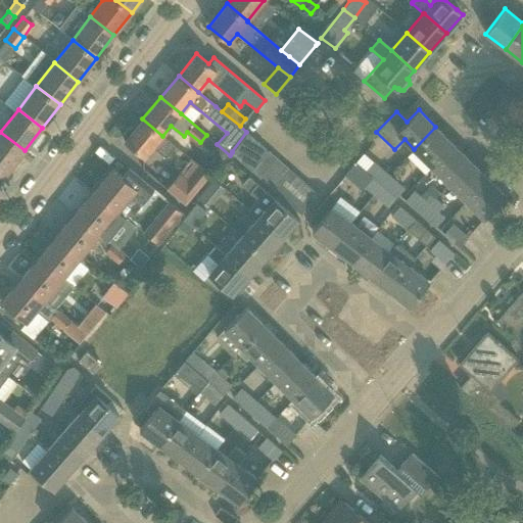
[(162,136),(142,119),(124,141),(144,157),(153,147),(165,157),(175,146),(162,136)]
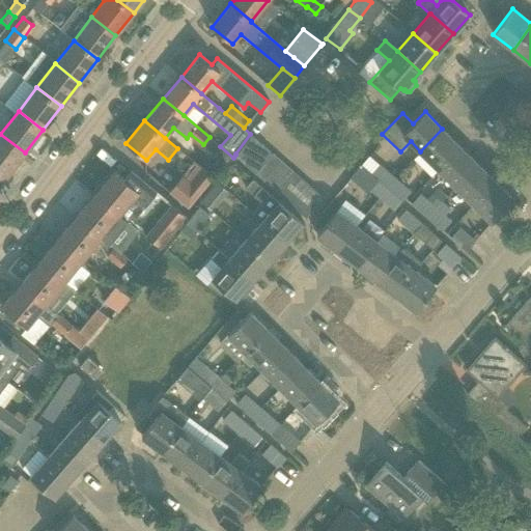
[(460,146),(442,129),(420,151),(438,169),(460,146)]
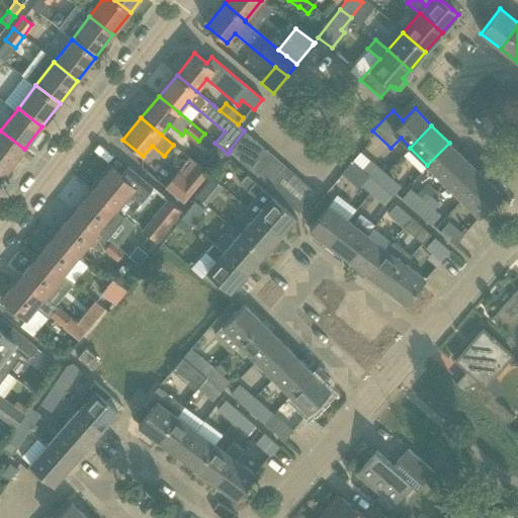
[(0,131),(0,167),(6,172),(24,149),(0,131)]
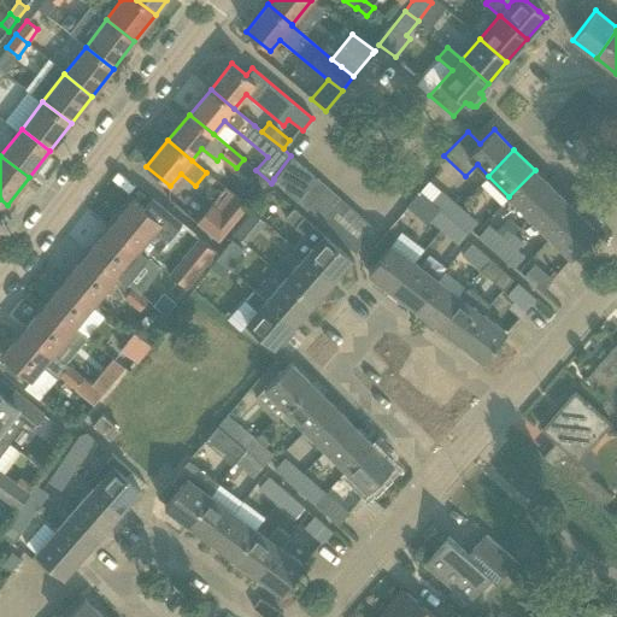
[(294,158),(291,156),(274,178),(274,180),(286,191),(305,169),(294,158)]
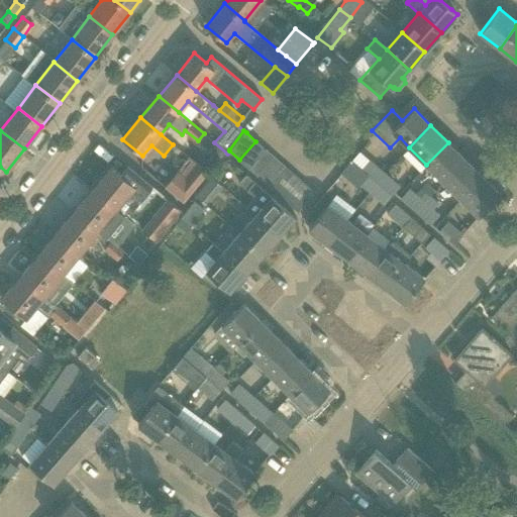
[(255,141),(239,160),(249,168),(266,149),(255,141)]
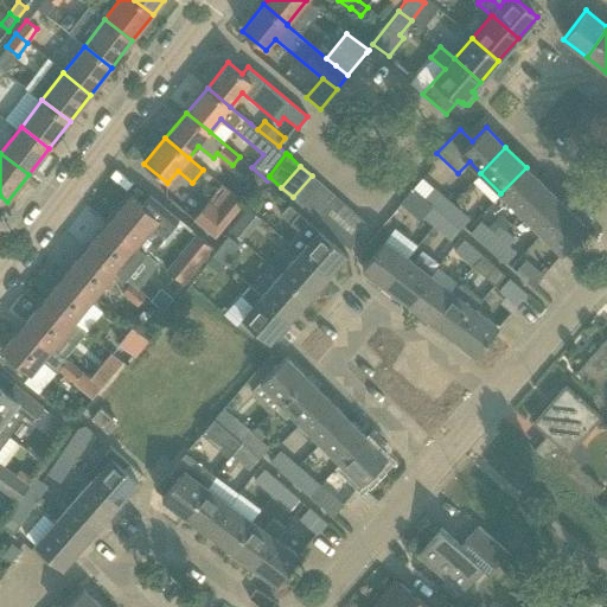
[(526,167),(500,193),(521,213),(547,187),(526,167)]
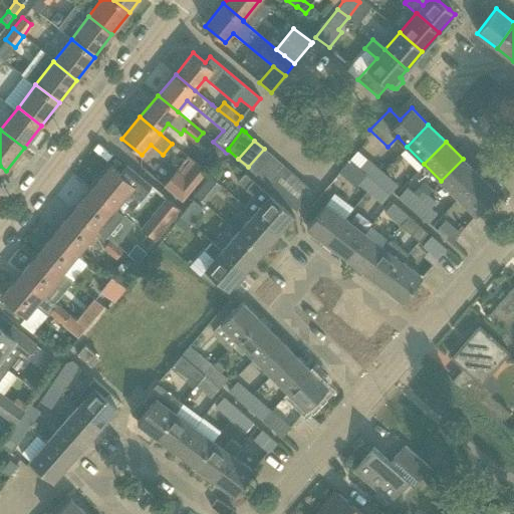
[(215,144),(211,149),(211,155),(217,159),(224,151),(215,144)]
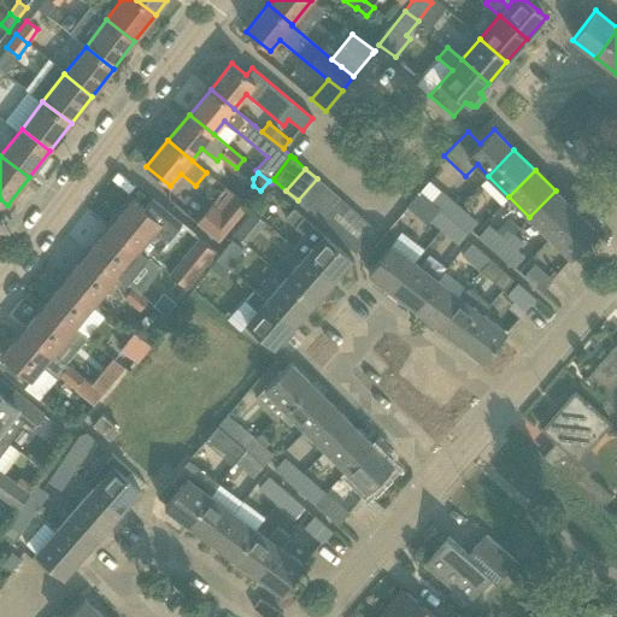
[(328,188),(317,178),(298,200),(309,211),(328,188)]
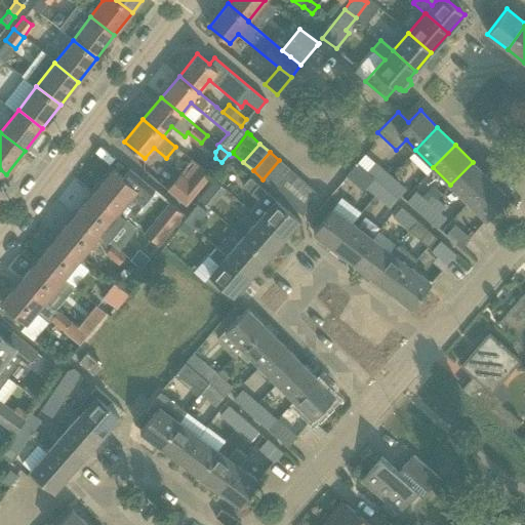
[(186,205),(210,175),(192,159),(167,190),(186,205)]
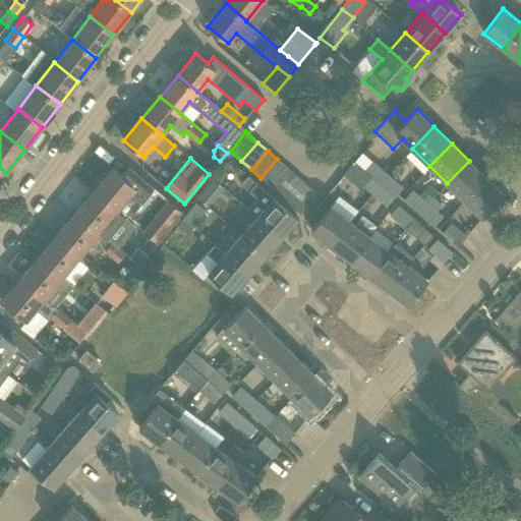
[(287,168),(277,159),(261,178),(272,187),(287,168)]
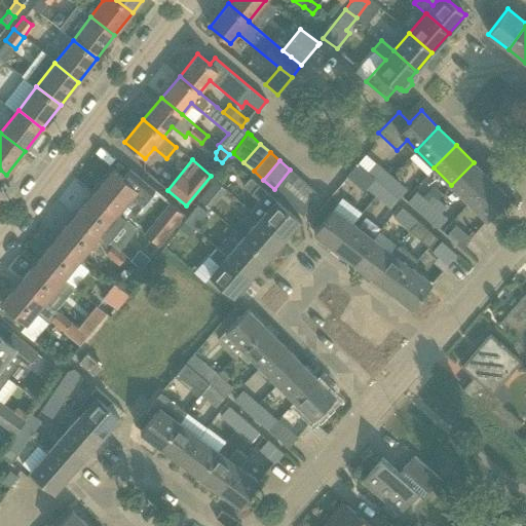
[(383,186),(392,176),(377,162),(368,173),(383,186)]
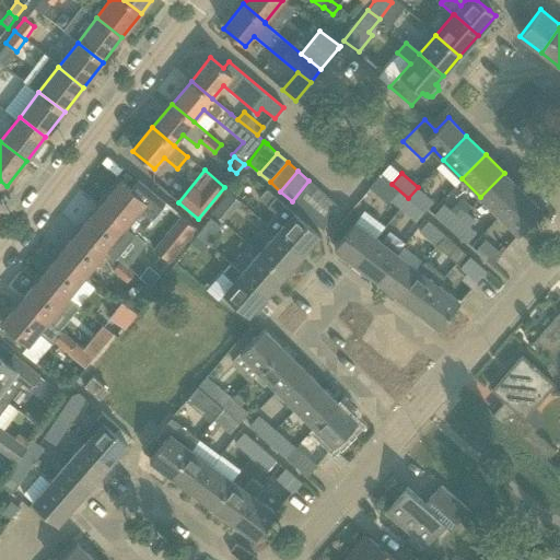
[(504,173),(480,197),(499,214),(523,191),(504,173)]
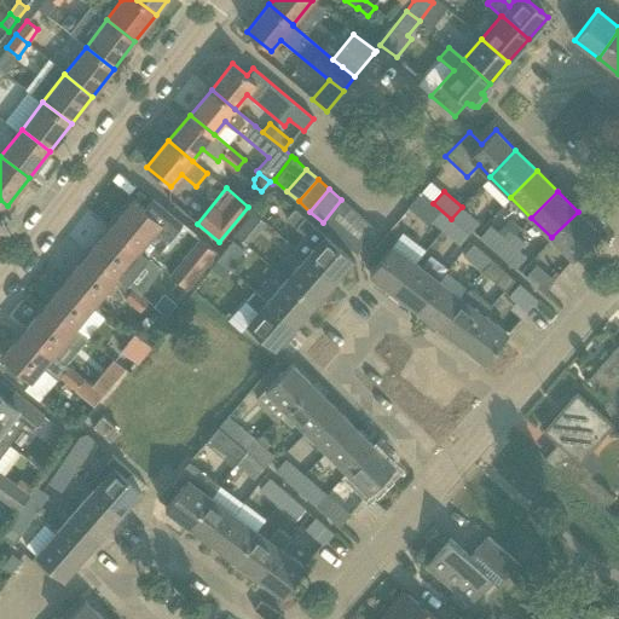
[(451,219),(433,203),(421,192),(408,208),(428,226),(431,223),(440,231),(451,219)]
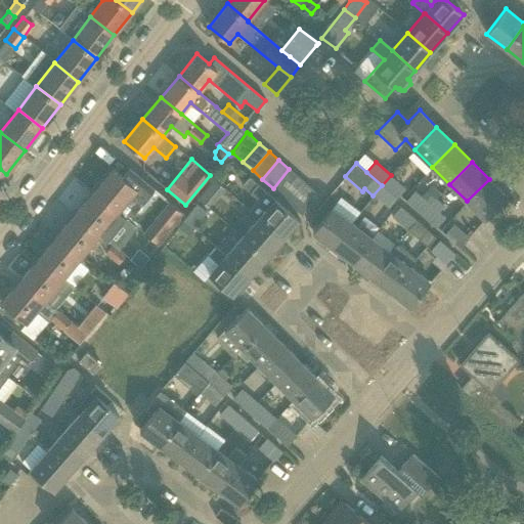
[(155,189),(144,181),(129,168),(123,176),(113,168),(112,169),(112,170),(94,191),(126,217),(129,220),(155,189)]
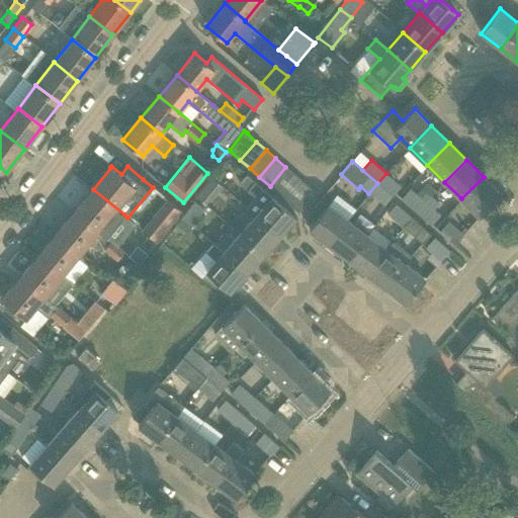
[(295,176),(285,167),(270,186),(279,194),(295,176)]
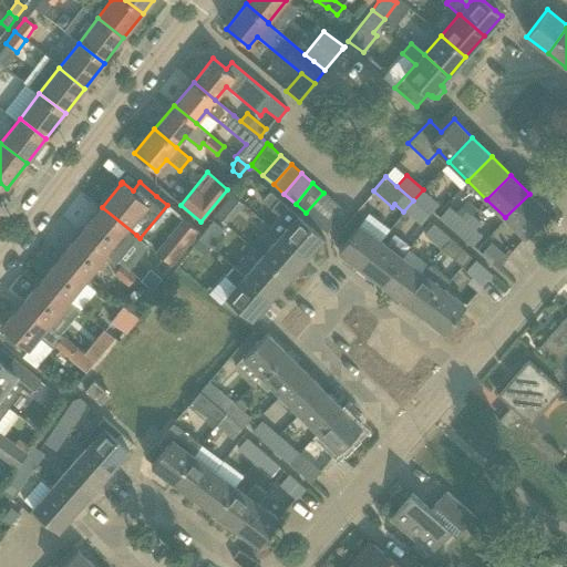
[(423,189),(413,200),(430,215),(440,204),(423,189)]
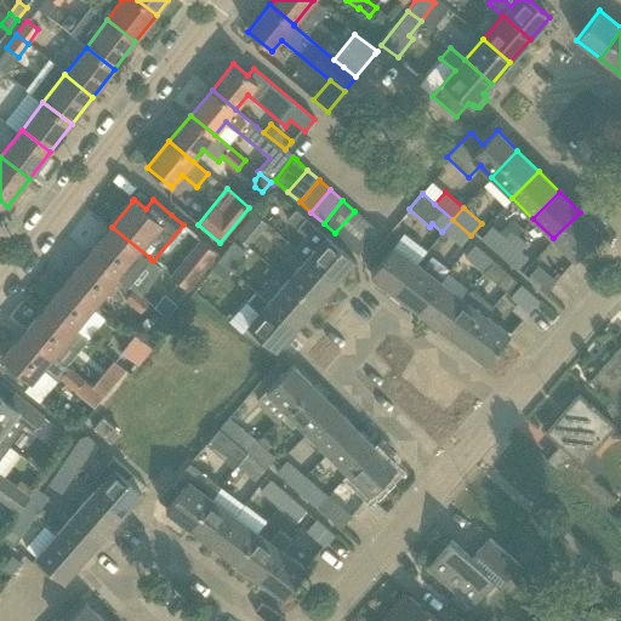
[(353,261),(326,237),(296,210),(288,220),(306,235),(295,249),(307,260),(334,283),(353,261)]
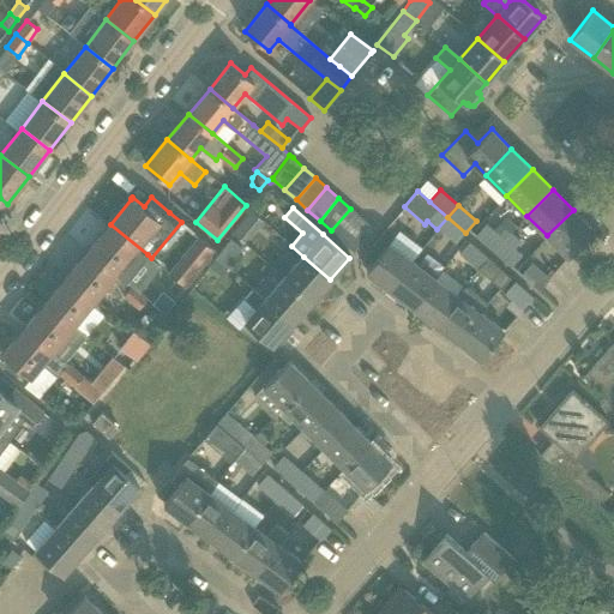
[(350,209),(331,230),(343,241),(362,220),(350,209)]
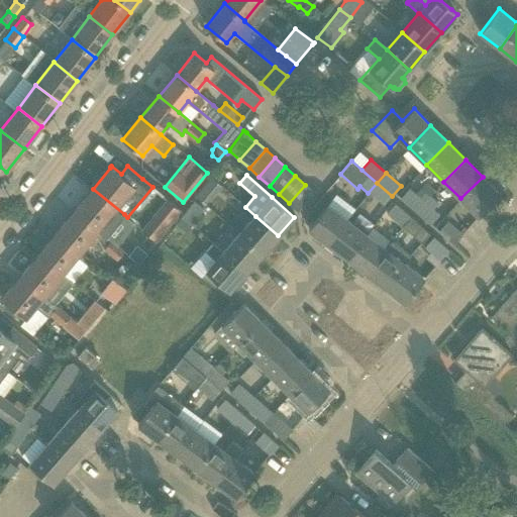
[(501,194),(483,177),(460,198),(479,216),(501,194)]
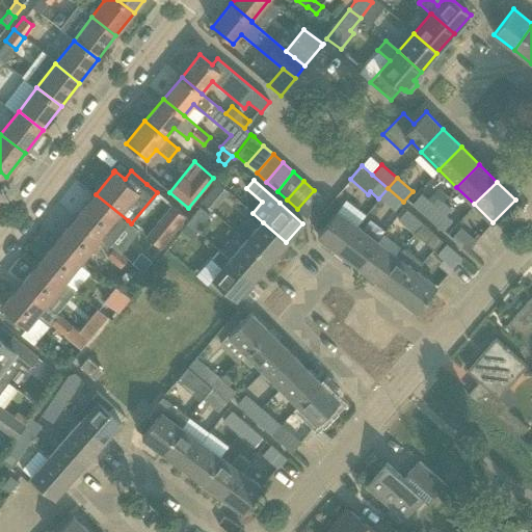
[(388,188),(378,198),(394,212),(403,202),(388,188)]
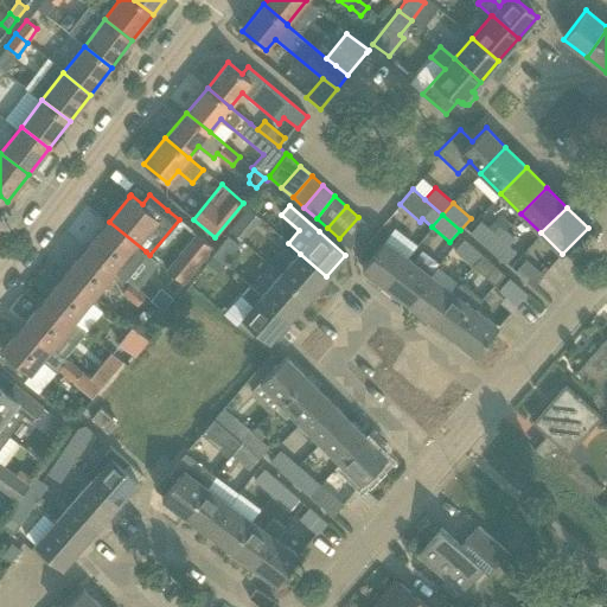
[(369,227),(358,217),(339,238),(350,248),(369,227)]
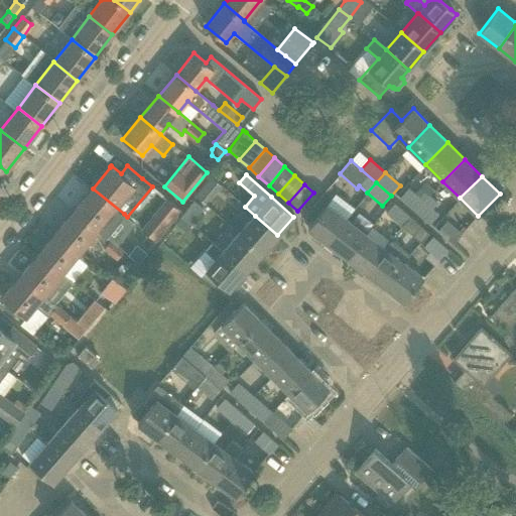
[(415,211),(424,201),(409,187),(400,198),(415,211)]
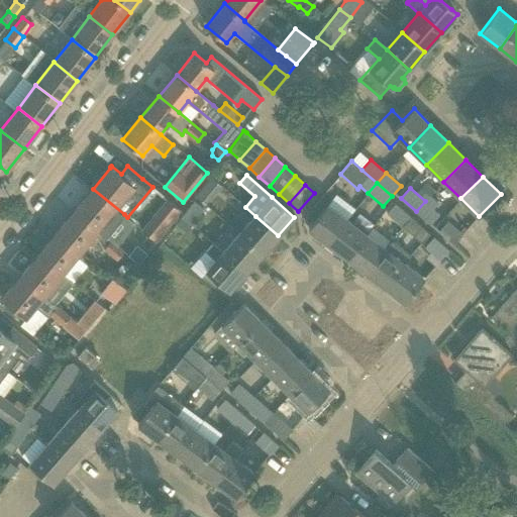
[(93,189),(75,211),(106,236),(124,214),(93,189)]
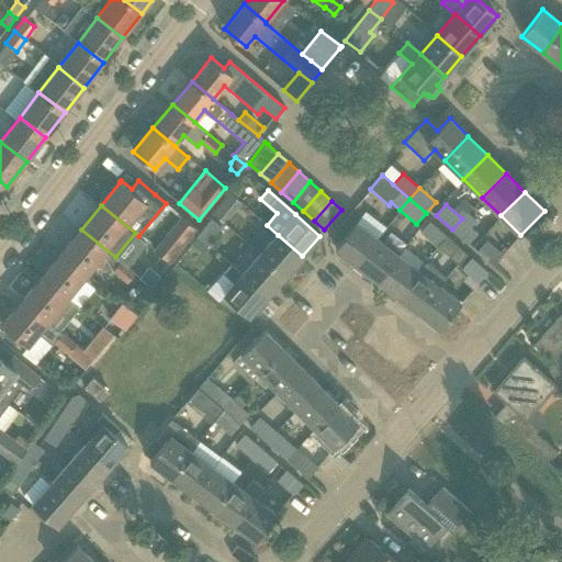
[(468,213),(462,218),(452,229),(468,244),(478,233),(471,226),(476,221),(468,213)]
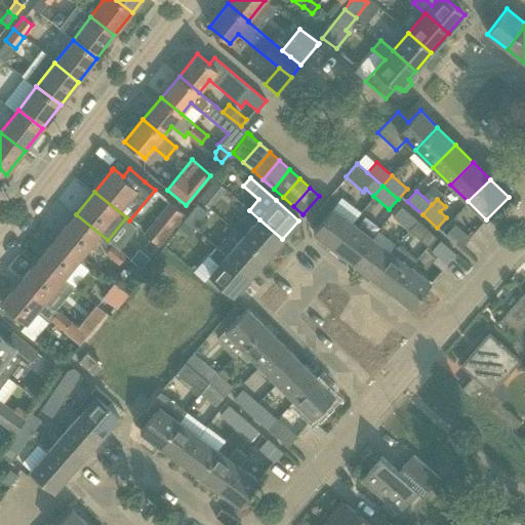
[(168,202),(144,233),(157,244),(182,213),(168,202)]
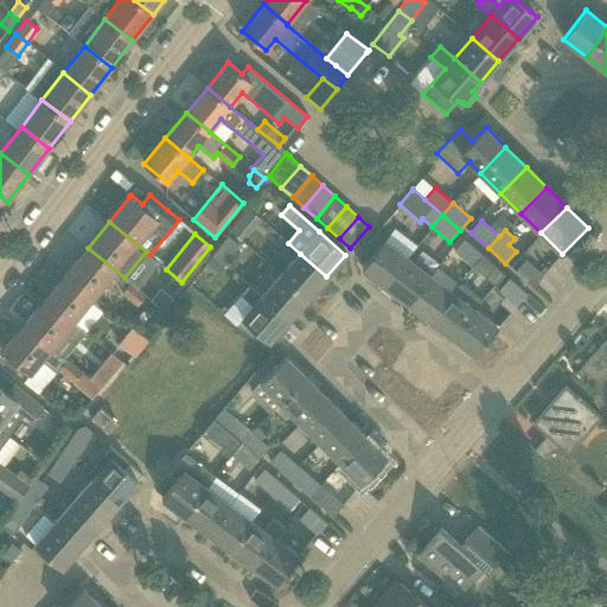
[(213,254),(225,263),(240,244),(227,236),(213,254)]
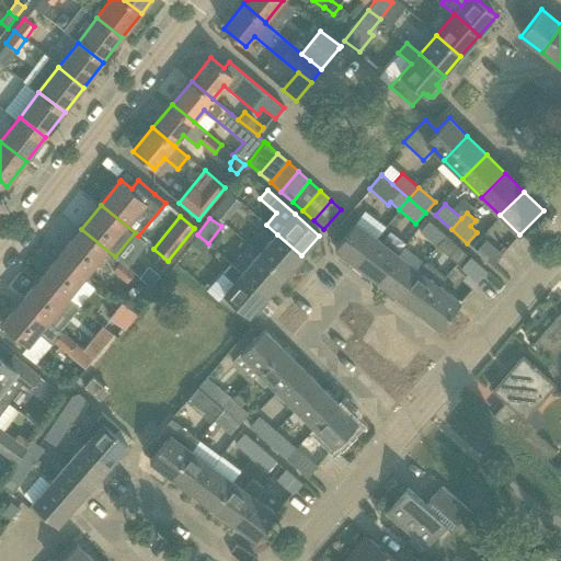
[(377,239),(355,221),(335,249),(356,265),(377,239)]
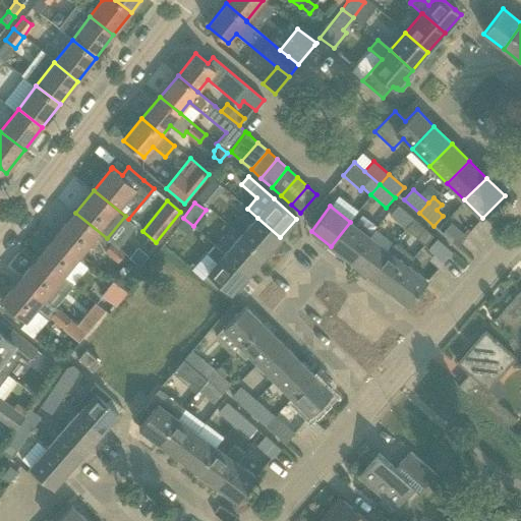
[(405,229),(413,219),(398,206),(389,216),(405,230),(405,229)]
